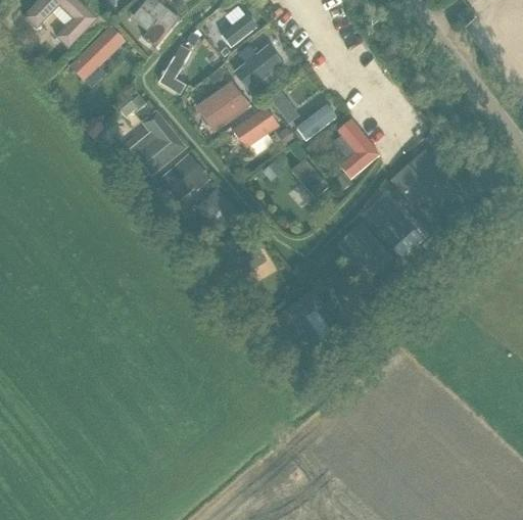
[(97,16),(79,0),(36,0),(21,15),(35,29),(57,4),(72,17),(54,36),(67,48),(97,16)]
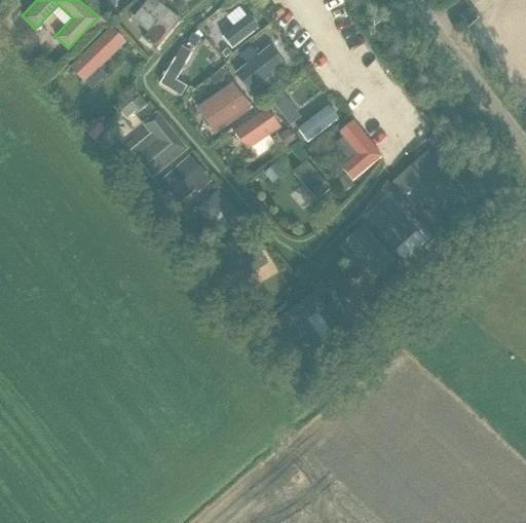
[(100,0),(100,9),(113,10),(114,0),(100,0)]
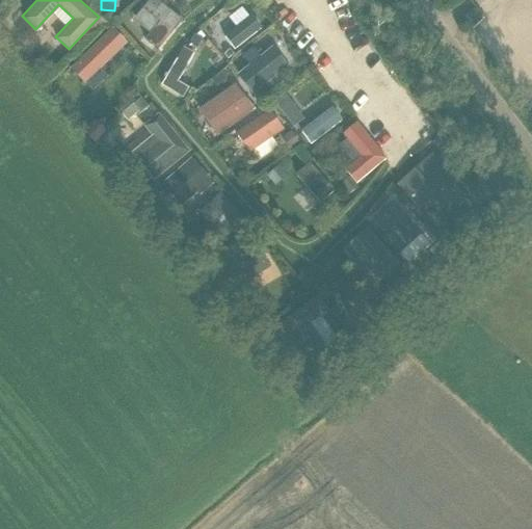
[(149,0),(143,7),(159,20),(145,37),(159,48),(183,18),(163,2),(165,0),(149,0)]
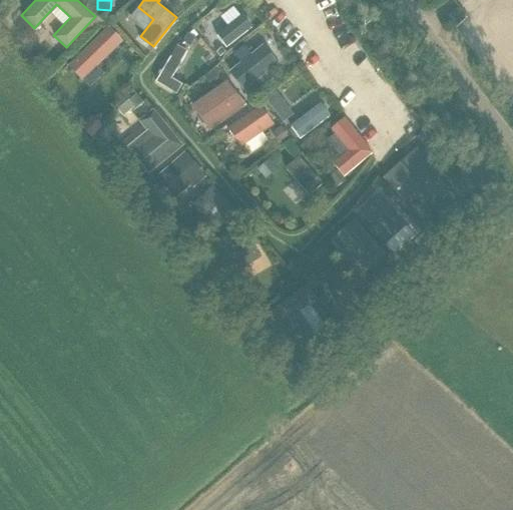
[(169,0),(167,2),(174,13),(182,7),(176,0),(169,0)]
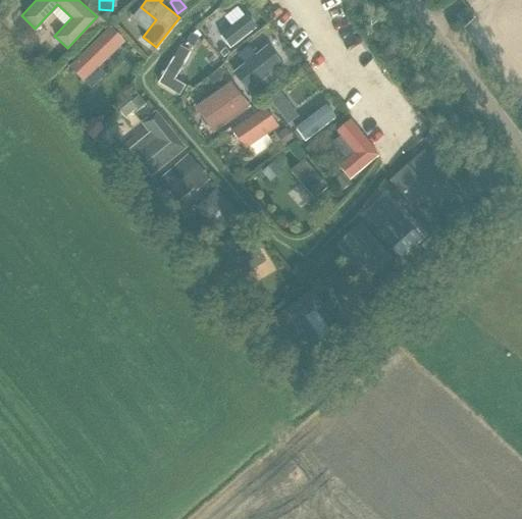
[(112,26),(70,64),(85,80),(99,66),(126,41),(112,26)]
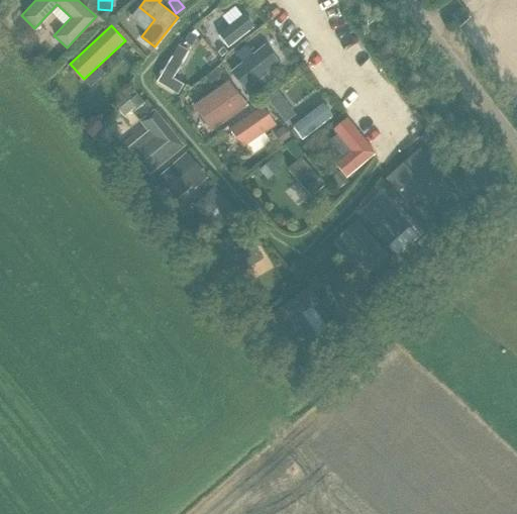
[(178,42),(156,81),(177,93),(184,81),(174,75),(189,48),(178,42)]
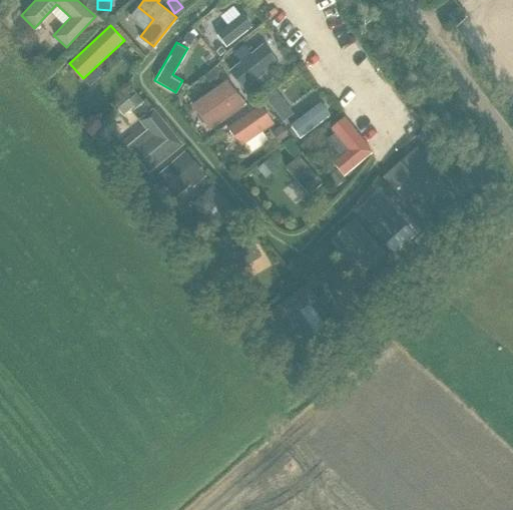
[(220,46),(215,50),(219,55),(224,50),(220,46)]
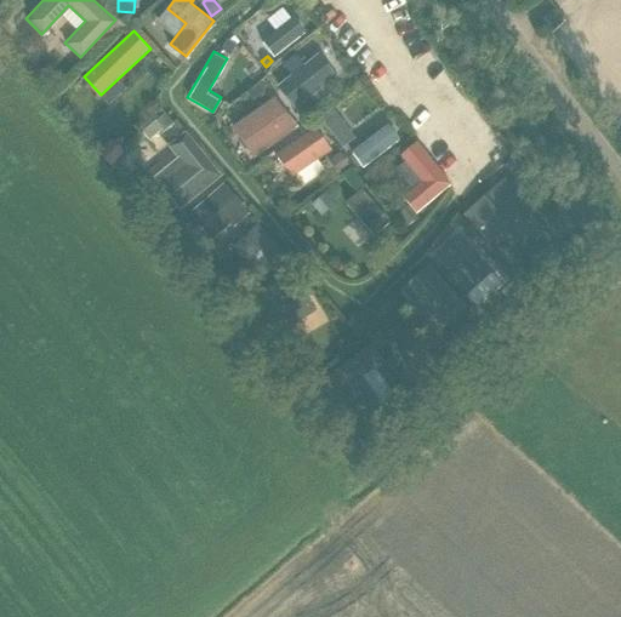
[(334,79),(317,58),(278,89),(294,110),(334,79)]
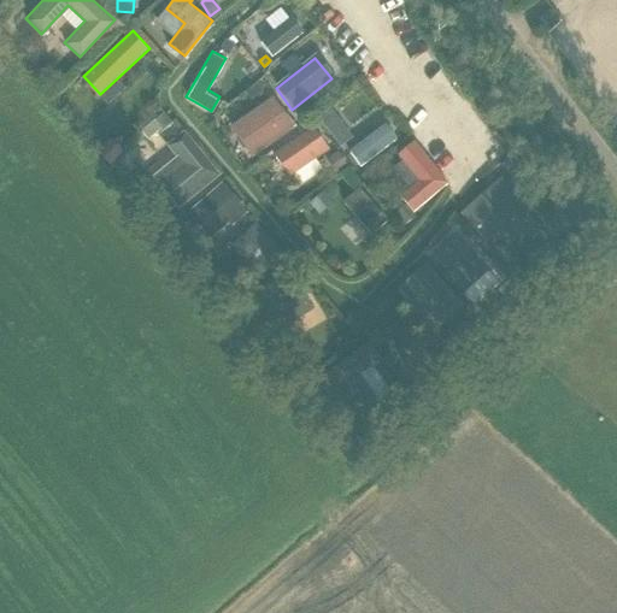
[(256,81),(245,90),(251,98),(262,88),(256,81)]
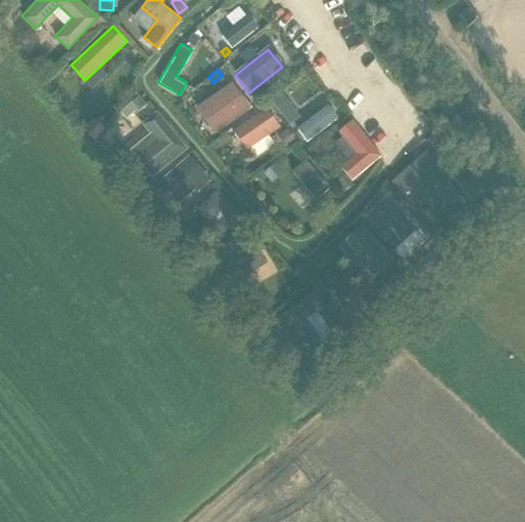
[(214,131),(248,108),(231,84),(198,108),(214,131)]
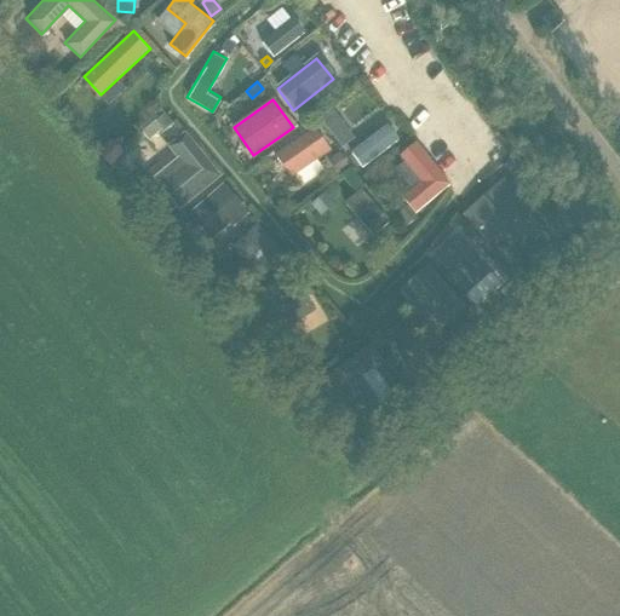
[(309,116),(317,109),(310,101),(300,108),(309,116)]
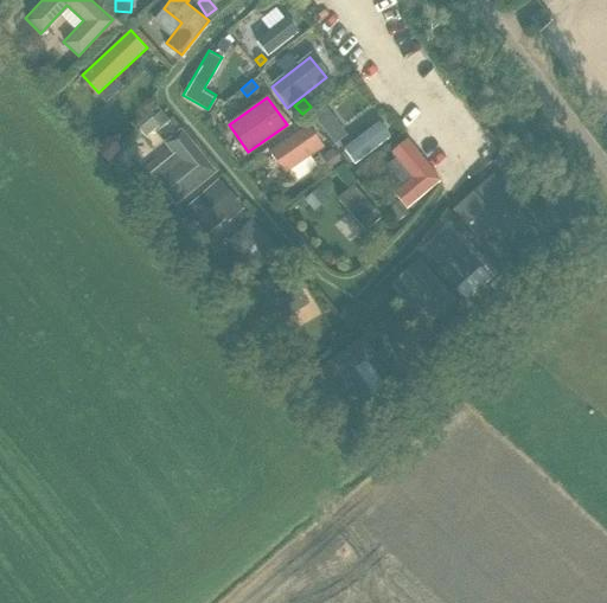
[(315,116),(323,127),(333,119),(326,108),(315,116)]
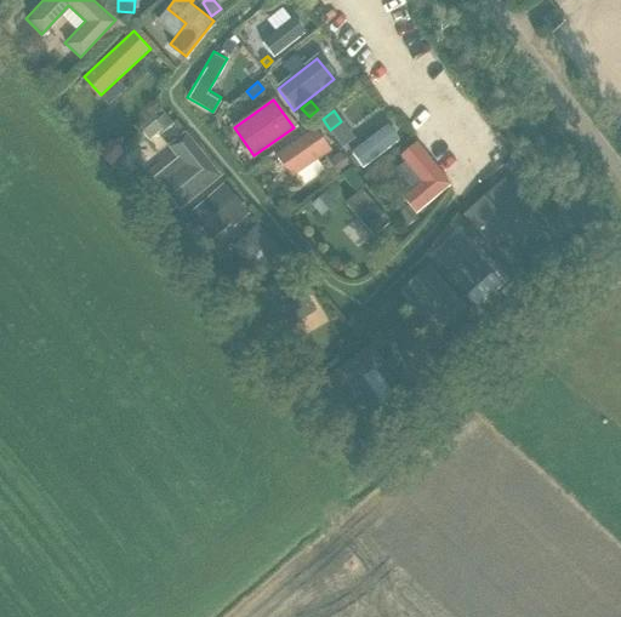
[(165,112),(153,120),(161,130),(172,121),(165,112)]
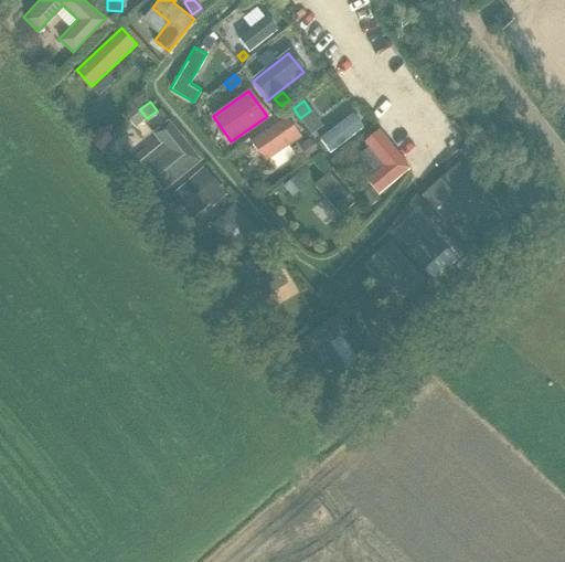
[(329,149),(364,127),(354,112),(319,134),(329,149)]
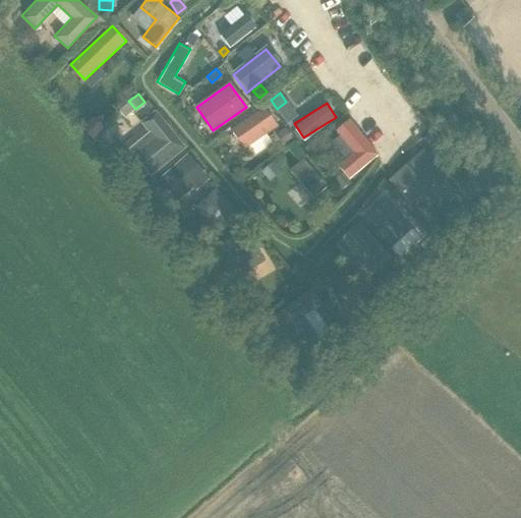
[(247,144),(275,124),(264,108),(236,126),(247,144)]
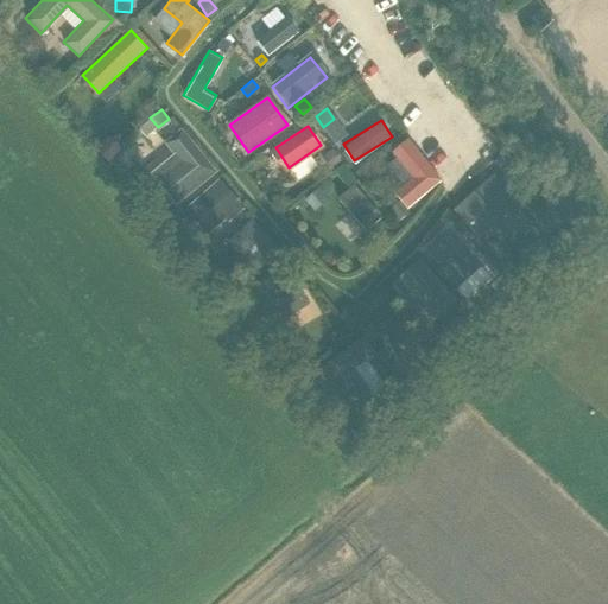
[(173,153),(150,173),(156,180),(175,202),(215,170),(181,128),(164,141),(173,153)]
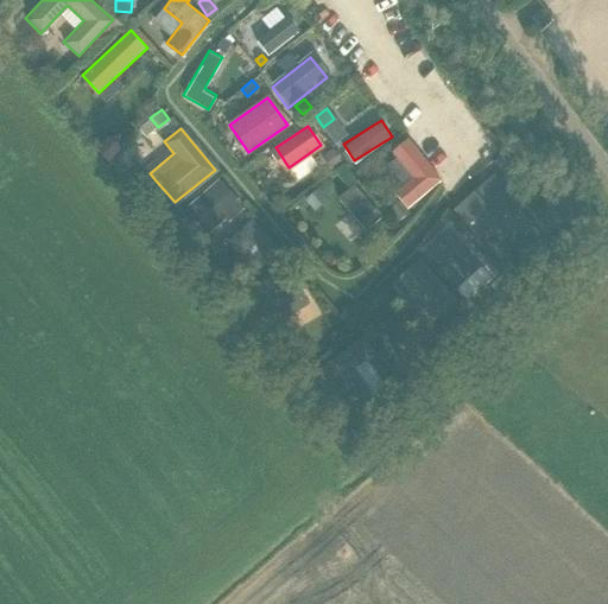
[(105,139),(97,145),(109,156),(120,145),(113,139),(105,139)]
